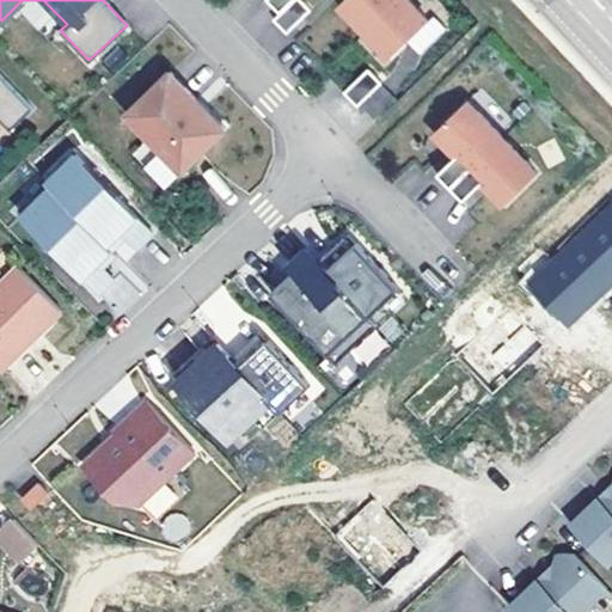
[(43,0),(22,0),(17,5),(49,40),(60,30),(67,24),(43,0)]
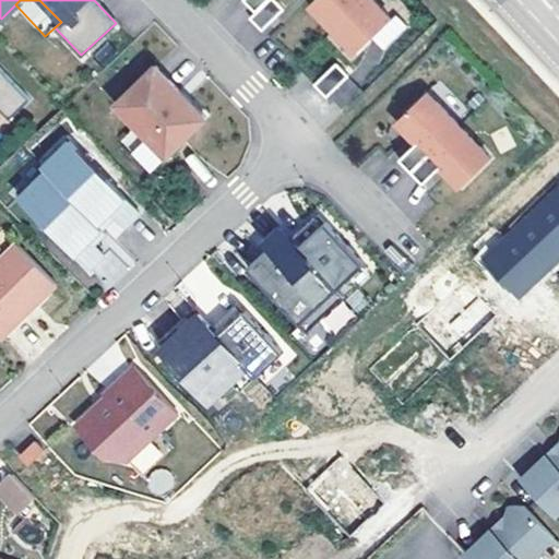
[(247,0),(256,9),(264,0),(247,0)]
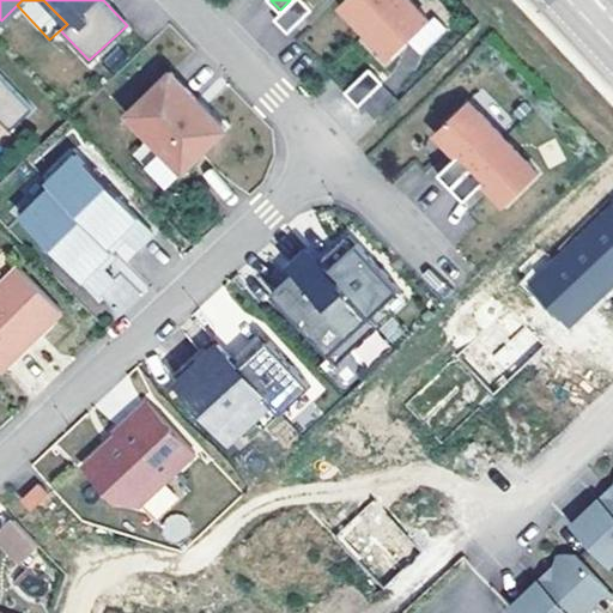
[(299,0),(290,0),(280,10),(272,18),(285,32),(309,8),(299,0)]
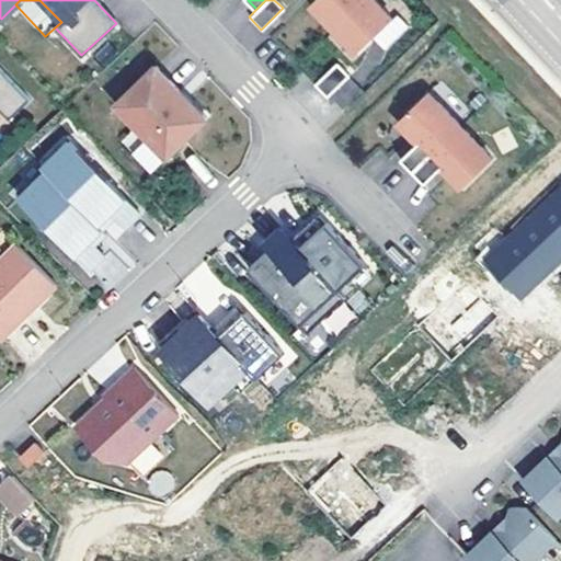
[(312,0),(309,3),(332,27),(361,0),(312,0)]
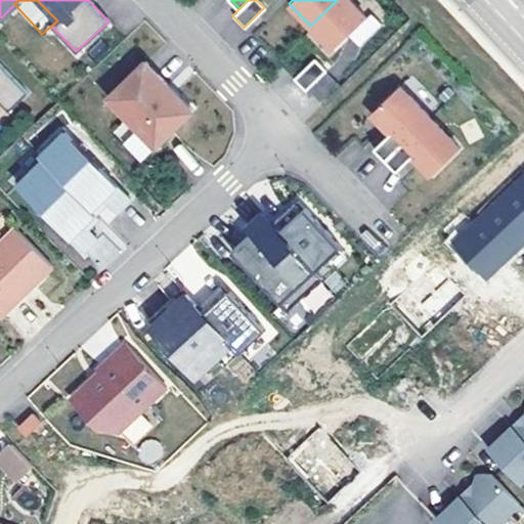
[(348,0),(337,0),(310,26),(333,48),(354,28),(364,16),(348,0)]
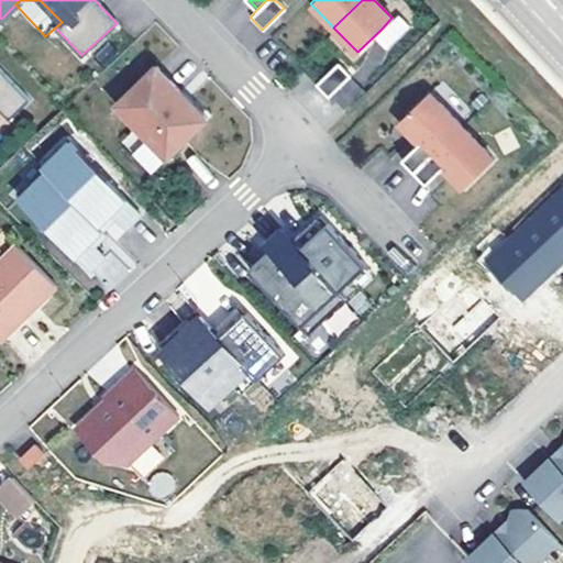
[(340,63),(318,85),(330,97),(352,76),(340,63)]
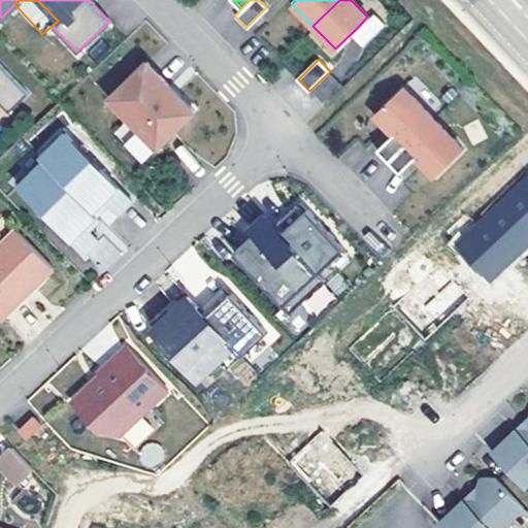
[(143,61),(106,97),(126,117),(126,118),(155,146),(189,113),(163,88),(167,84),(143,61)]
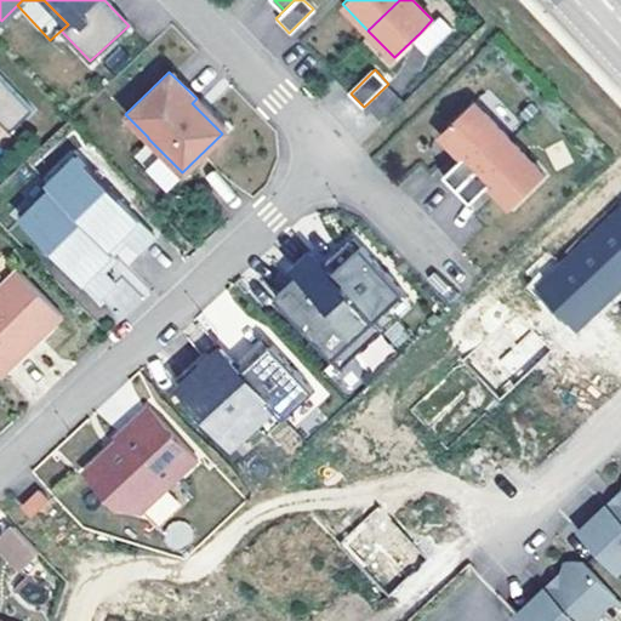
[(0,123),(7,131),(30,109),(0,78),(0,123)]
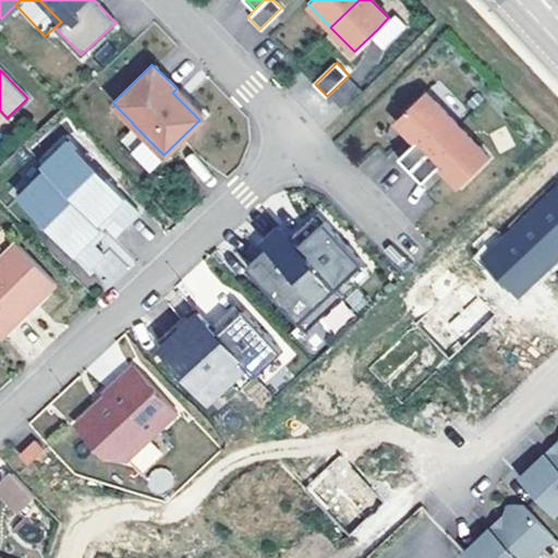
[(177,88),(172,93),(199,120),(203,116),(177,88)]
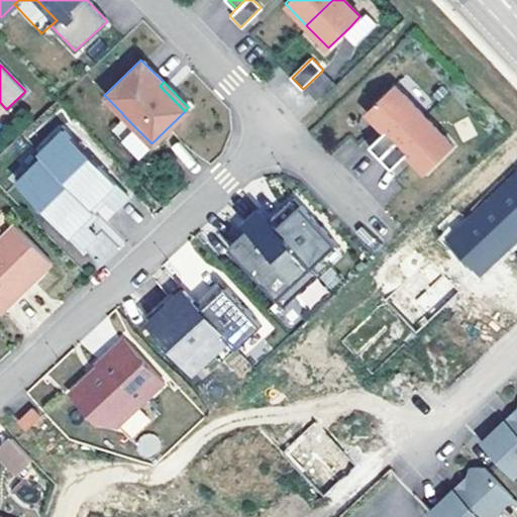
[(370,144),(380,156),(422,115),(393,84),(366,110),(385,130),(370,144)]
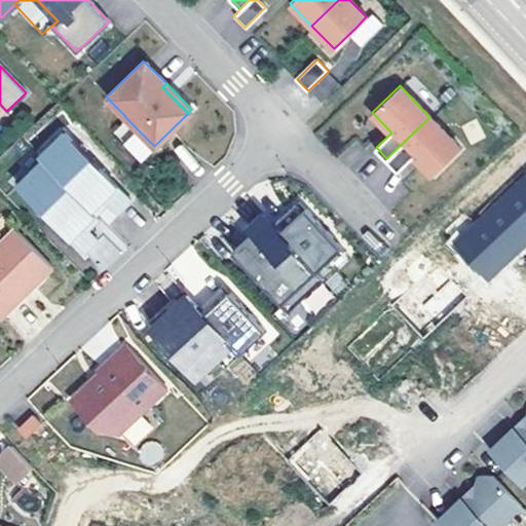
[(125,116),(110,132),(140,160),(154,146),(125,117),(125,116)]
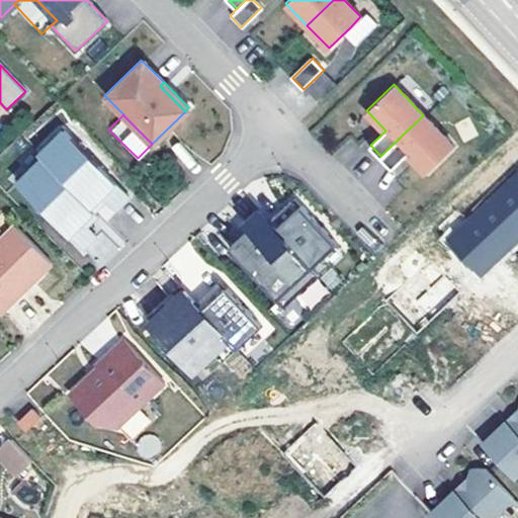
[(423,115),(380,156),(392,168),(407,153),(425,172),(453,147),(423,115)]
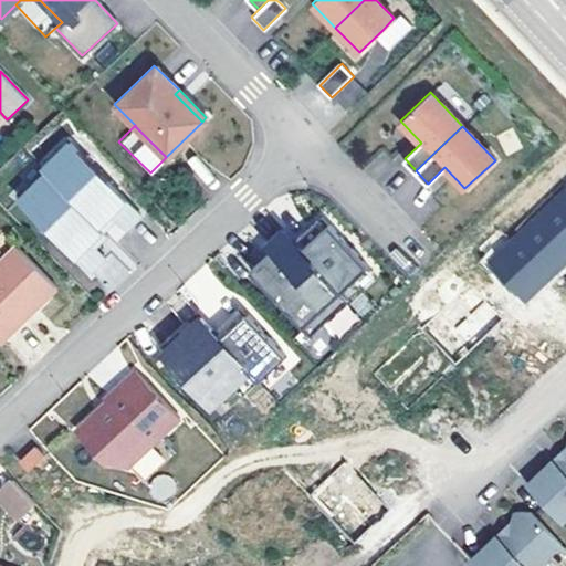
[(139,216),(67,143),(41,169),(44,173),(18,199),(90,272),(104,258),(90,244),(102,231),(97,228),(111,215),(125,230),(139,216)]
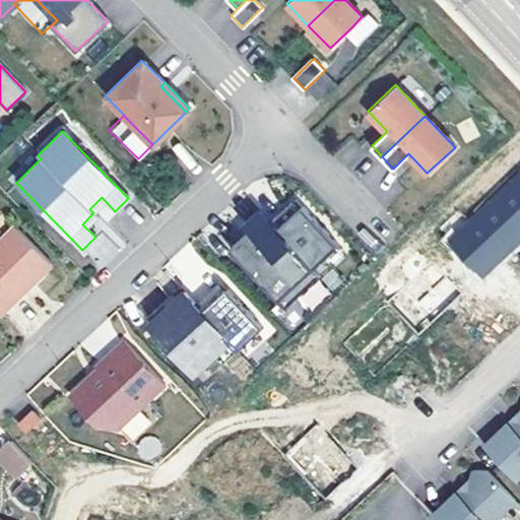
[(519,171),(494,196),(449,237),(479,271),(519,234),(519,171)]
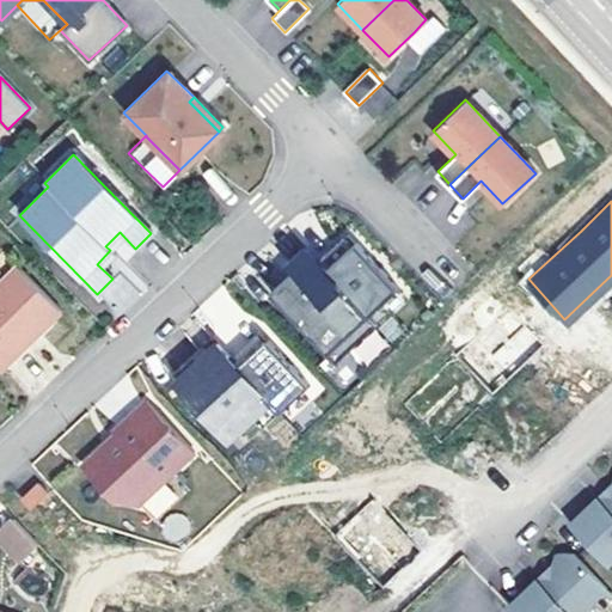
[(344,234),(331,246),(340,256),(353,243),(344,234)]
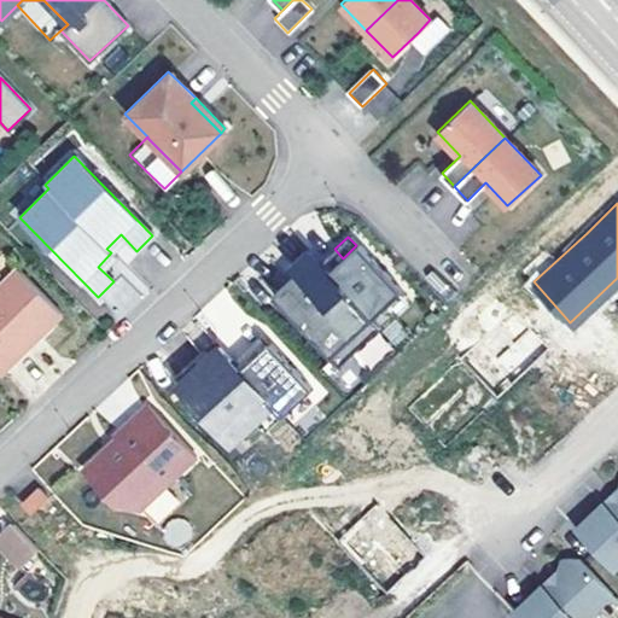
[(286,280),(272,295),(337,365),(360,344),(353,336),(369,320),(400,292),(356,245),(343,258),(334,249),(318,264),(305,250),(289,266),(296,273),(301,278),(292,286),(286,280)]
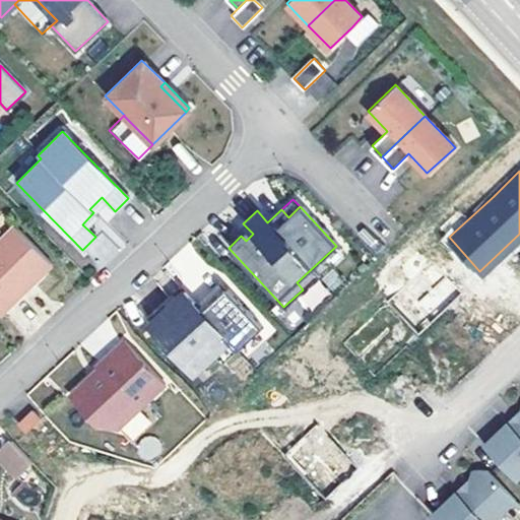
[(0,238),(0,311),(51,263),(14,224),(0,238)]
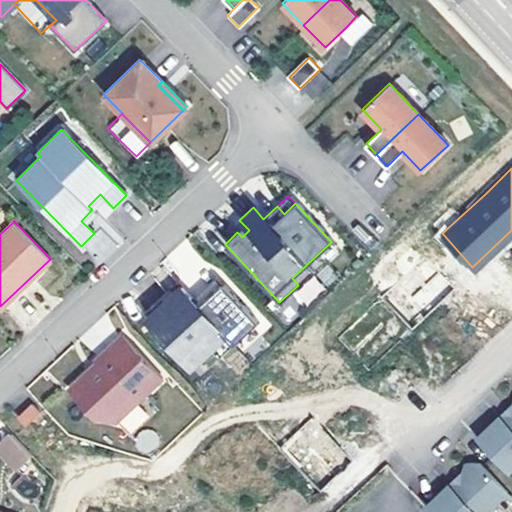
[(245,226),(237,232),(242,237),(249,230),(245,226)]
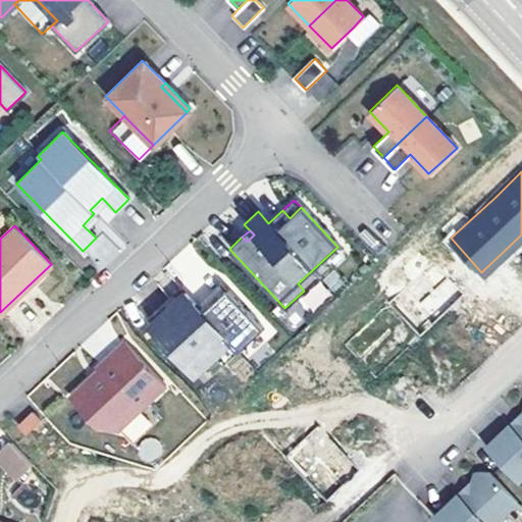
[(384,298),(340,340),(371,373),(416,331),(461,291),(429,256),(384,298)]
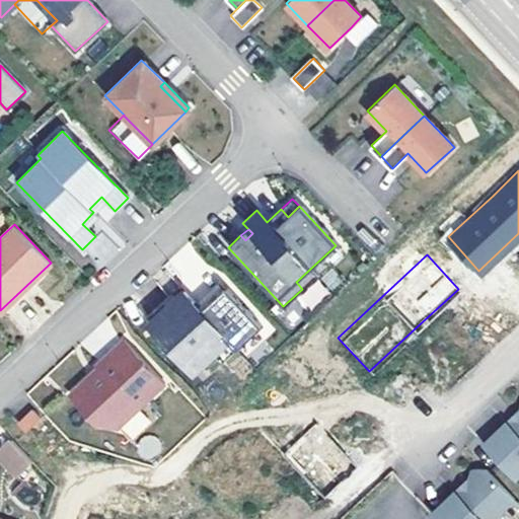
[(310,269),(296,282),(302,289),(316,276),(310,269)]
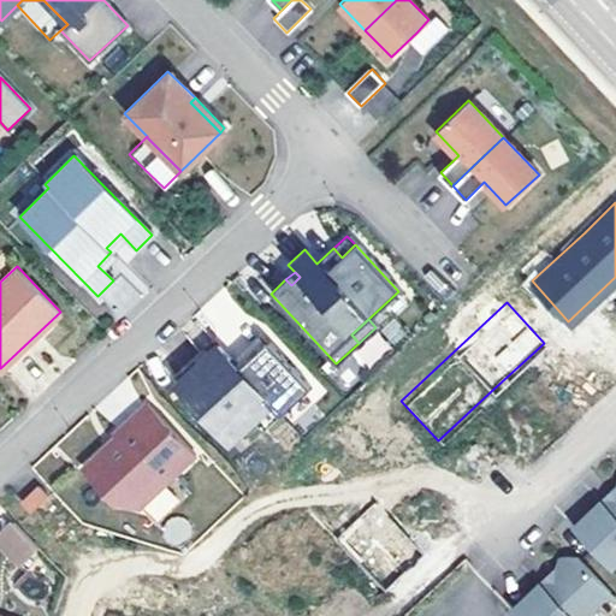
[(246,344),(253,354),(266,342),(258,332),(246,344)]
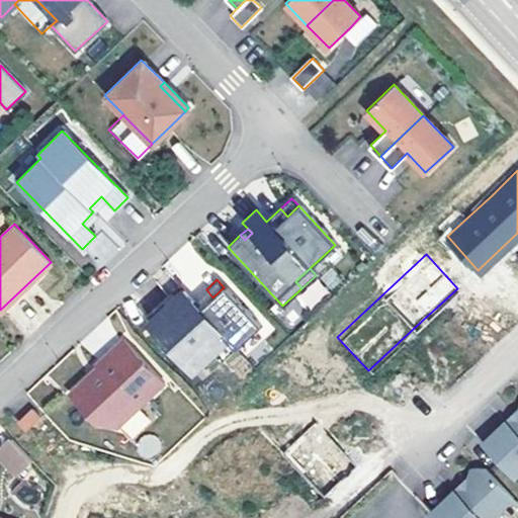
[(280,311),(290,324),(329,292),(319,279),(280,311)]
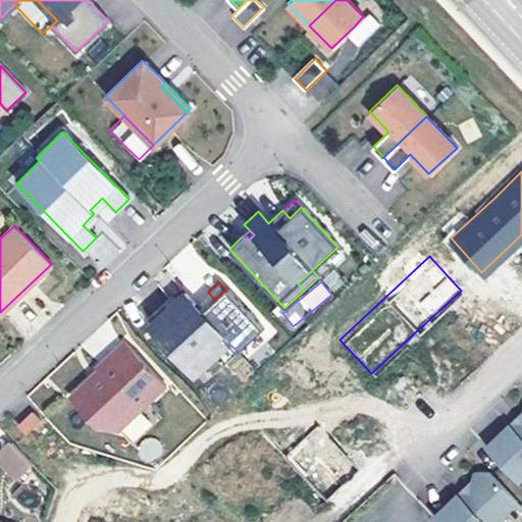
[(146,321),(151,327),(177,303),(187,312),(194,305),(179,290),(146,321)]
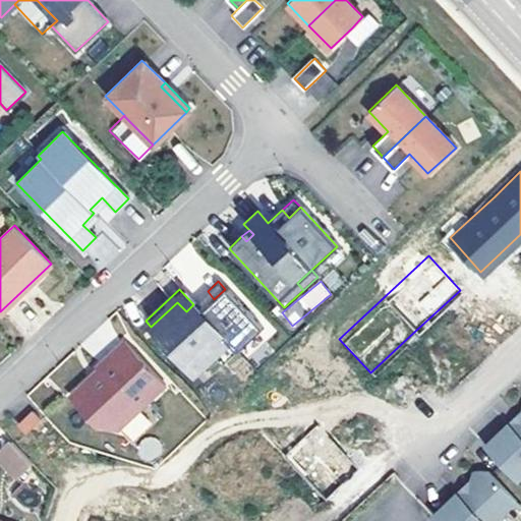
[(177,302),(151,327),(194,373),(215,355),(229,341),(237,350),(262,328),(225,289),(214,299),(208,291),(193,304),(186,311),(177,302)]
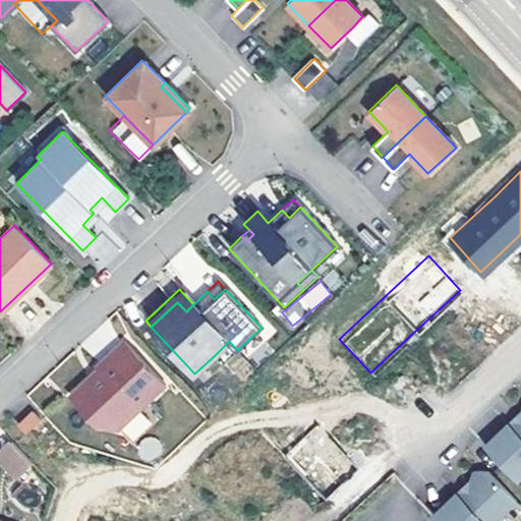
[(87,377),(68,394),(95,422),(116,428),(163,385),(122,341),(95,366),(97,367),(99,369),(89,380),(87,377)]
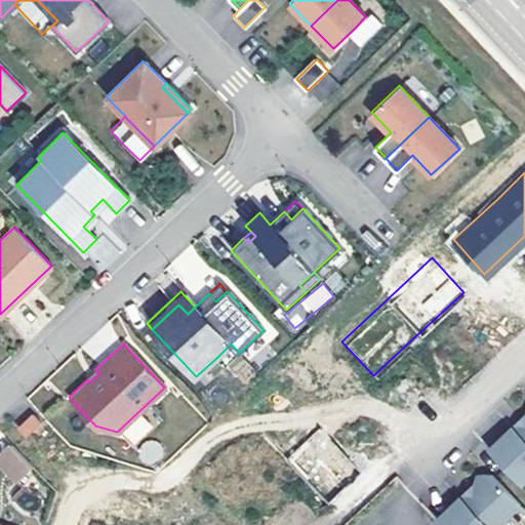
[(231,344),(216,358),(225,367),(239,353),(231,344)]
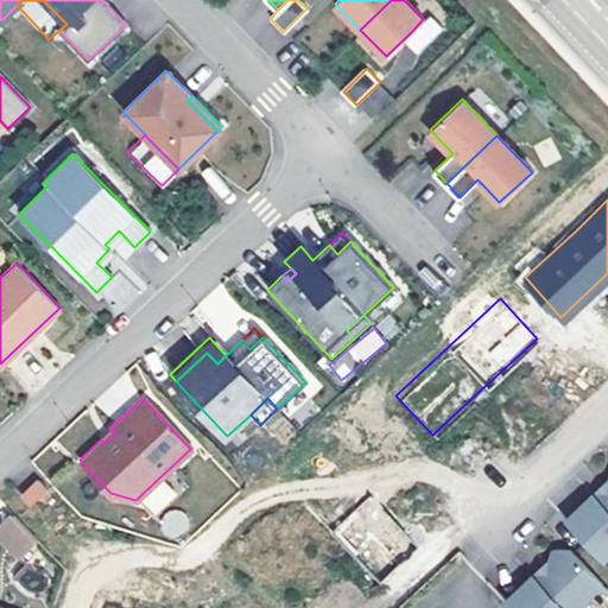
[(113,429),(101,439),(103,443),(115,431),(113,429)]
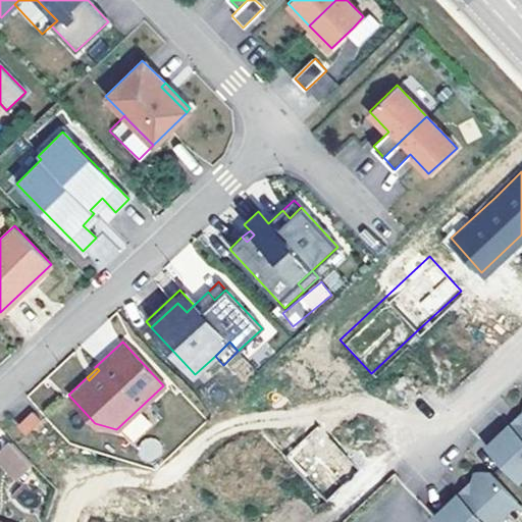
[(32,411),(18,424),(25,432),(40,419),(32,411)]
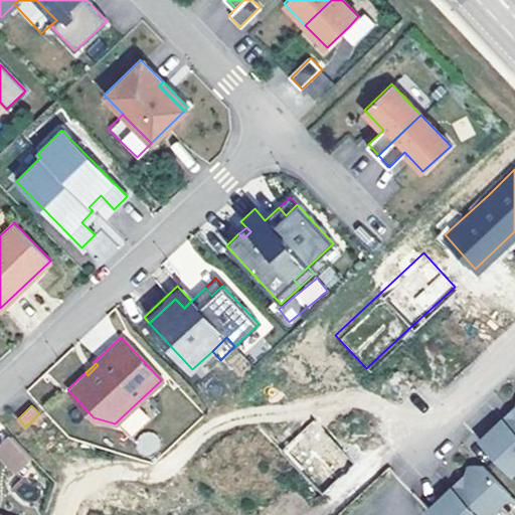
[(509,422),(485,446),(514,476),(514,423),(512,426),(509,422)]
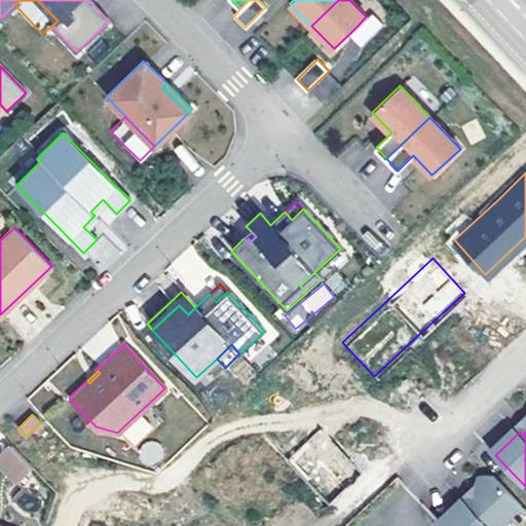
[(151,462),(163,451),(151,438),(139,450),(151,462)]
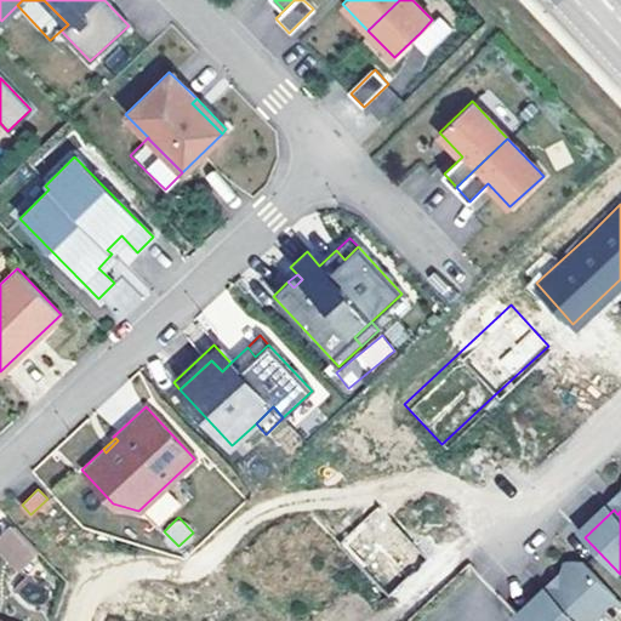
[(15,524),(0,537),(0,543),(22,568),(40,551),(15,524)]
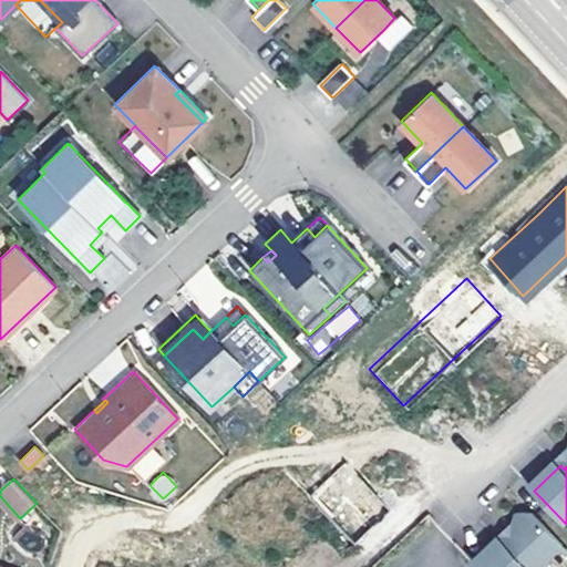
[(504,539),(478,565),(480,566),(552,566),(555,565),(554,564),(566,550),(566,547),(537,516),(528,516),(518,525),(518,534),(513,539),(508,544),(504,539)]
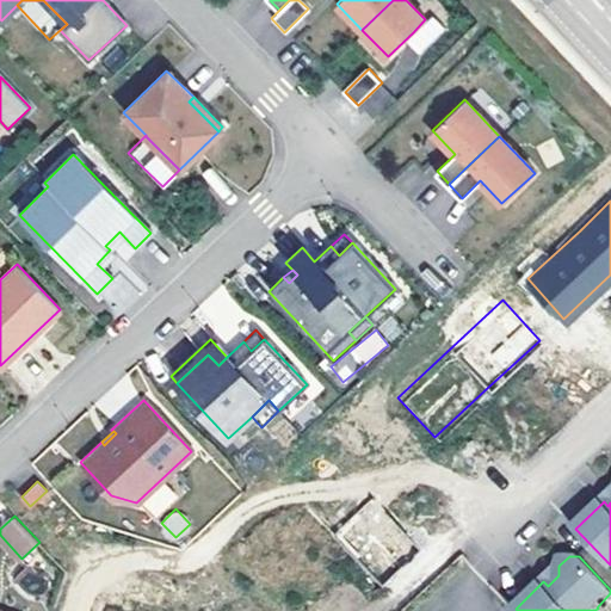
[(559,566),(543,581),(548,586),(553,581),(559,575),(559,566)]
